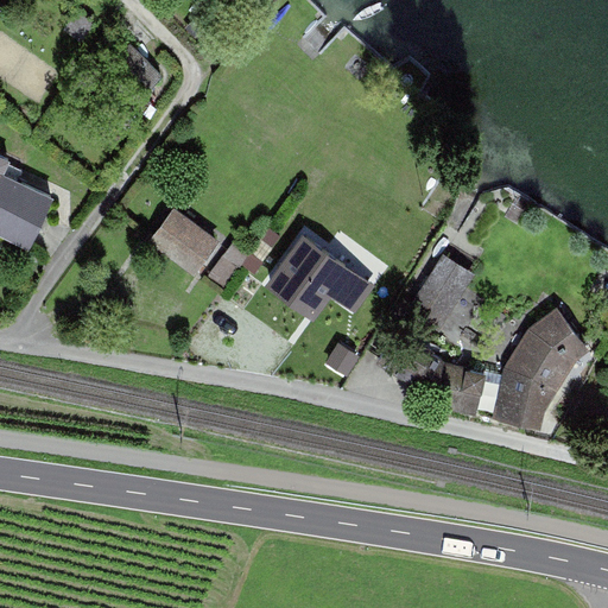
[(78,13),(69,27),(82,37),(93,24),(78,13)]
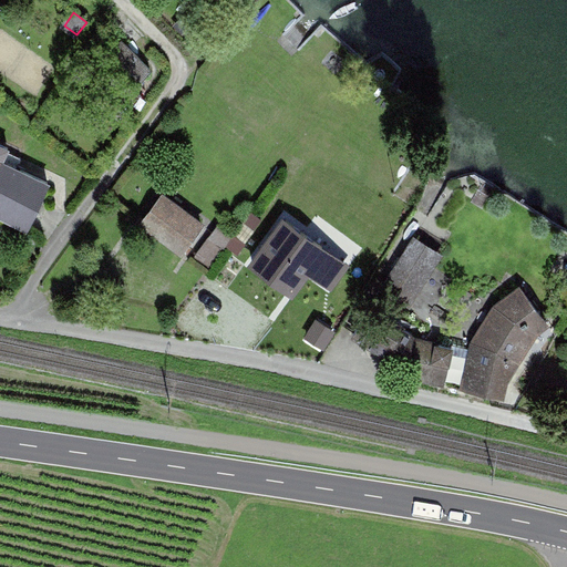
[(196,20),(189,14),(182,23),(187,29),(196,20)]
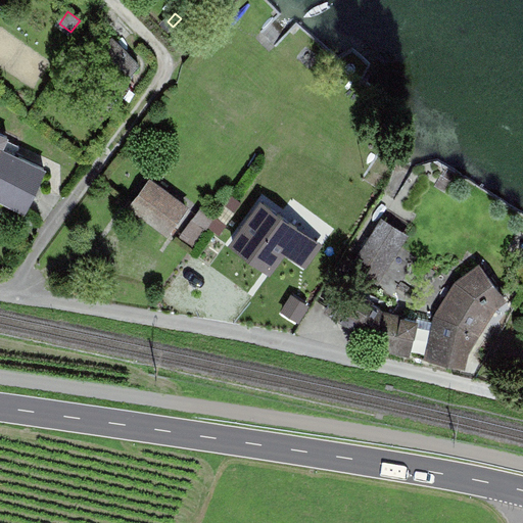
[(80,69),(85,75),(80,79),(86,84),(90,80),(106,97),(140,65),(113,38),(80,69)]
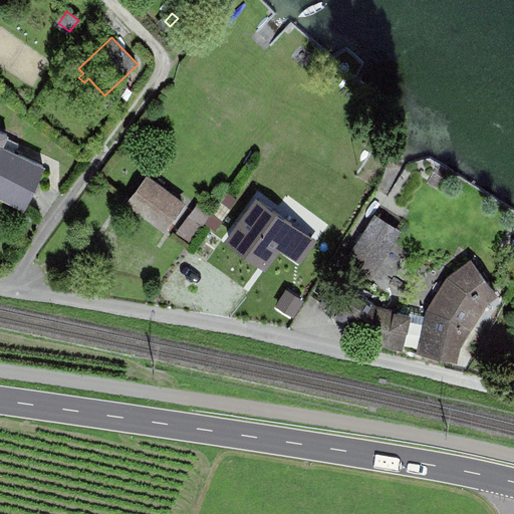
[(48,166),(0,145),(0,195),(30,208),(48,166)]
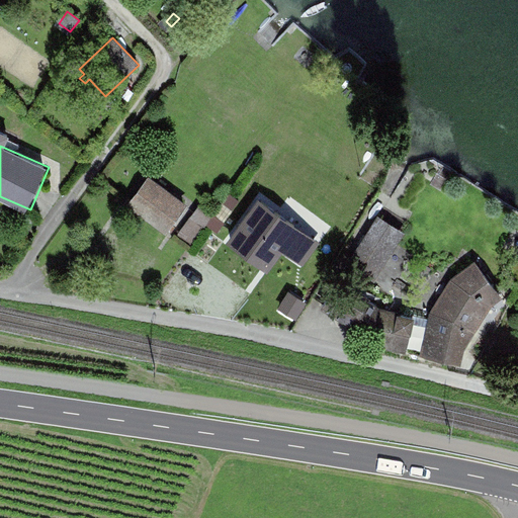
[(185,204),(150,178),(132,202),(166,230),(185,204)]
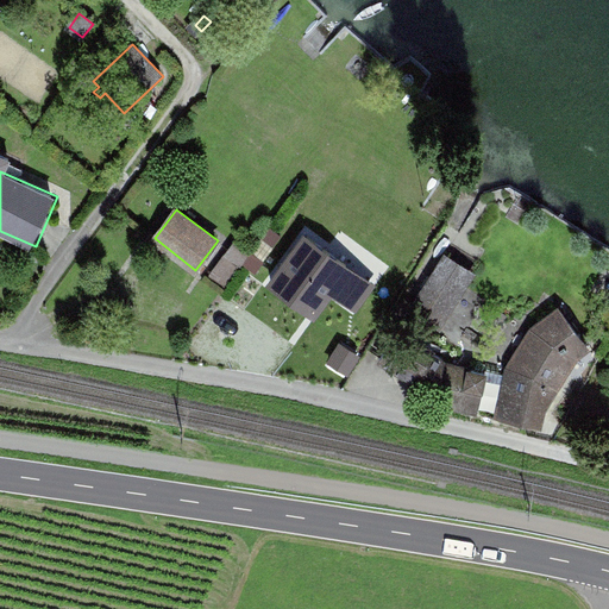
[(327,275),(340,257),(311,234),(258,306),(288,327),(327,275)]
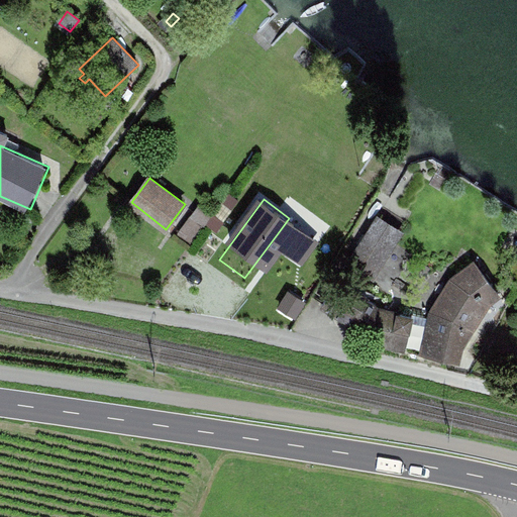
[(202,207),(196,215),(206,223),(212,215),(202,207)]
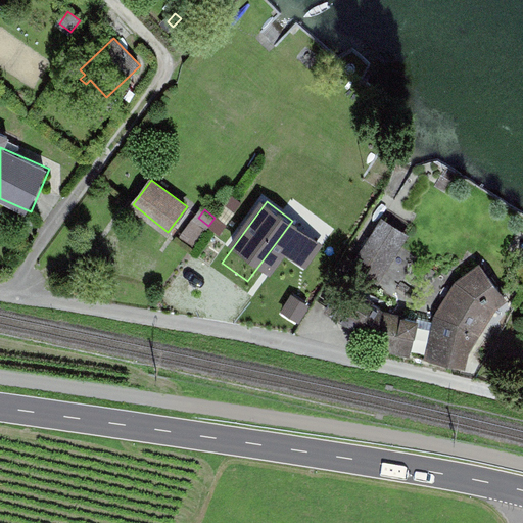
[(383,220),(376,230),(393,241),(371,277),(377,281),(407,234),(383,220)]
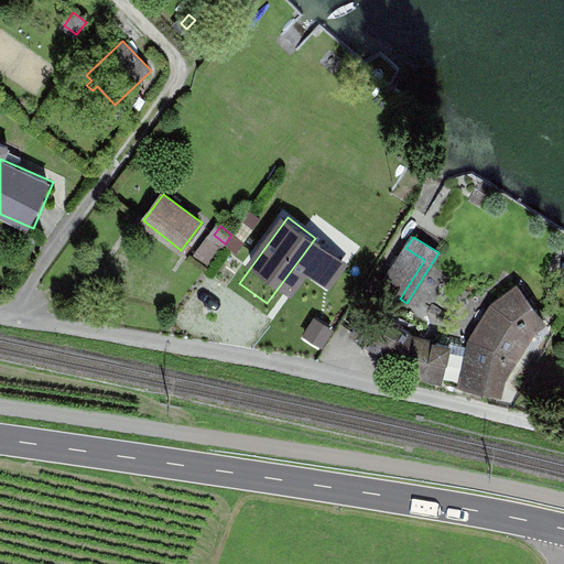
[(337,255),(315,238),(303,255),(325,271),(337,255)]
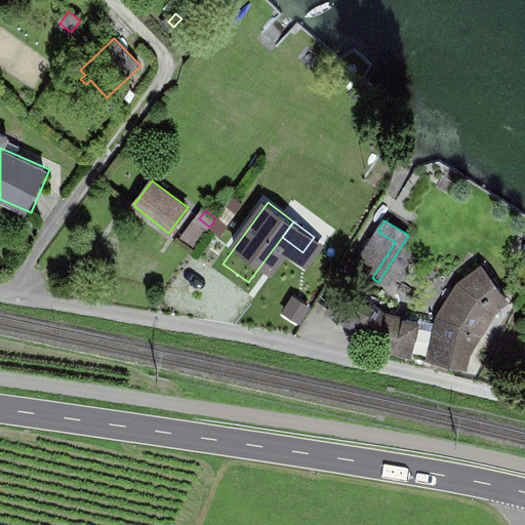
[(195,223),(183,238),(194,246),(206,230),(195,223)]
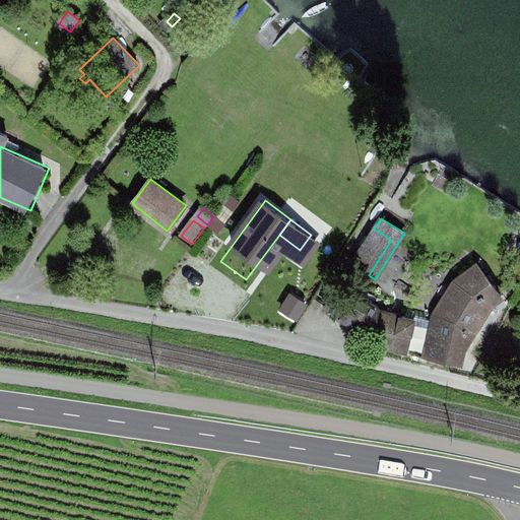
[(369,275),(391,240),(374,229),(351,264),(369,275)]
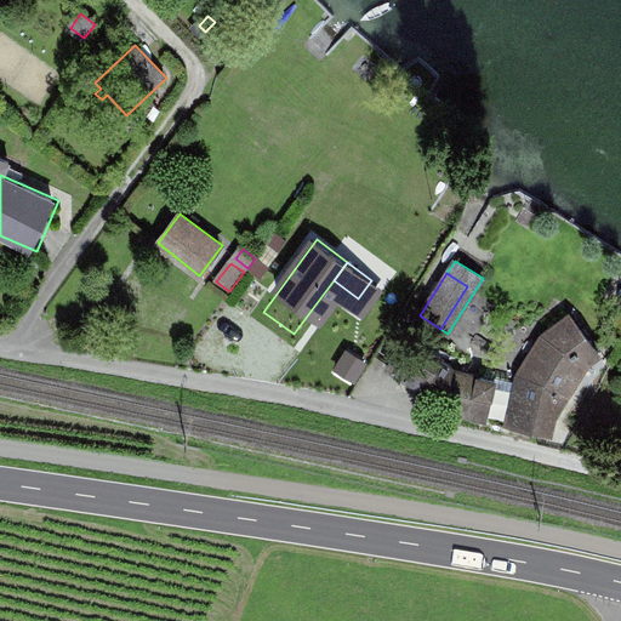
[(510,423),(551,433),(553,417),(588,362),(591,362),(599,354),(571,318),(546,336),(546,340),(524,375),(520,375),(519,382),(496,377),(496,380),(453,371),(453,368),(440,360),(443,357),(425,345),(422,348),(406,337),(388,365),(453,406),(453,410),(486,419),(488,416),(510,421),(510,423)]
